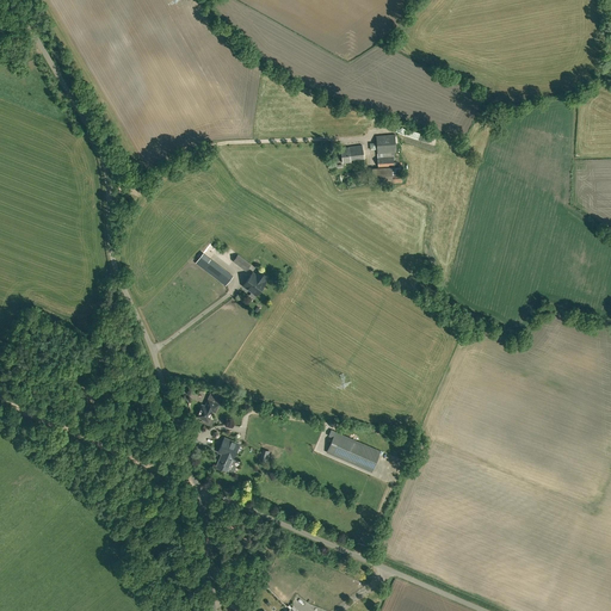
[(395,134),(376,136),(377,158),(394,156),(394,153),(396,152),(395,134)]
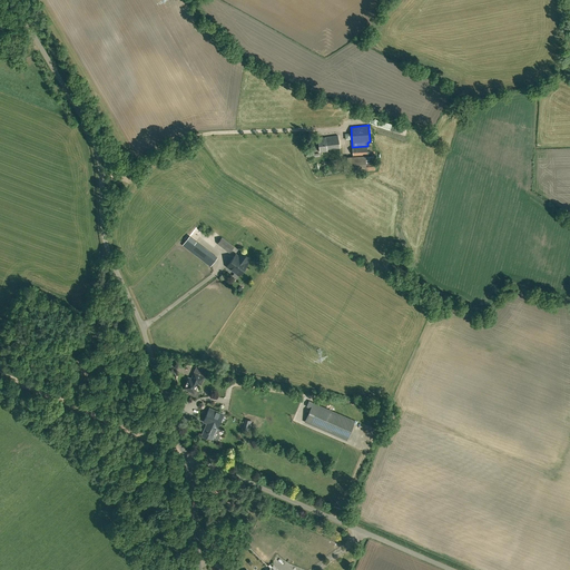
[(327,150),(340,148),(337,136),(318,138),(320,151),(327,150)]
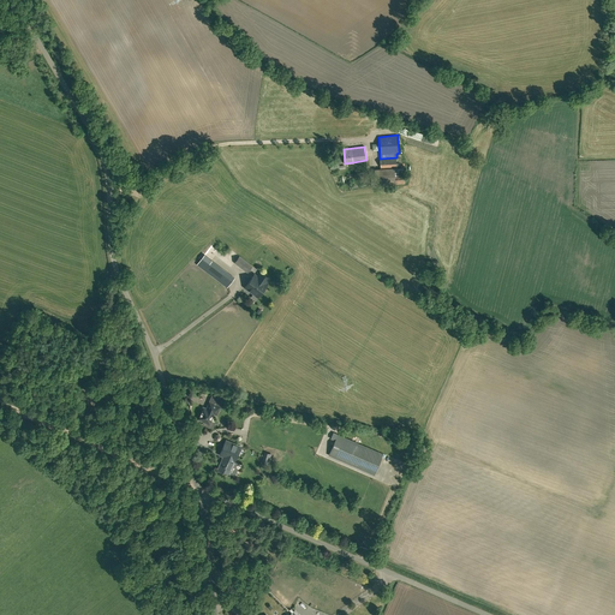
[(396,157),(380,159),(381,168),(395,168),(396,168),(396,157)]
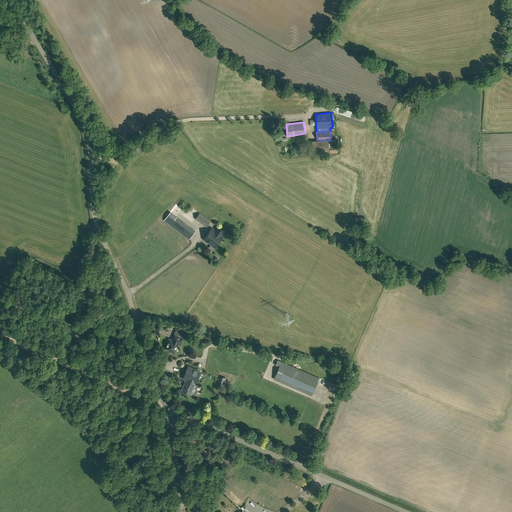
[(329,148),(329,140),(312,141),(313,155),(337,153),(337,147),(329,148)]
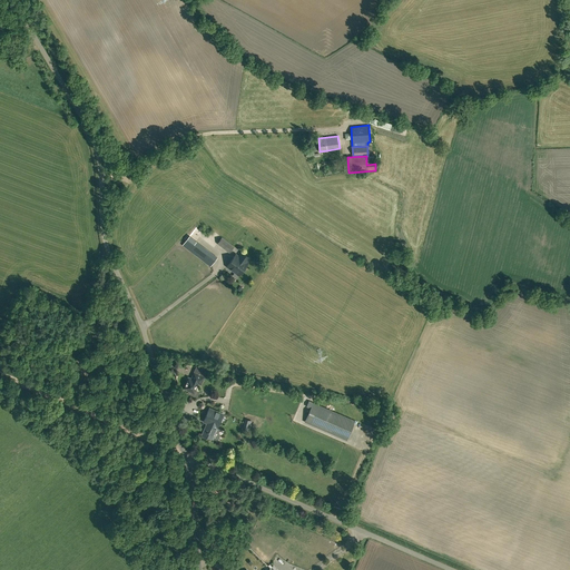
[(210,266),(217,257),(189,236),(183,245),(210,266)]
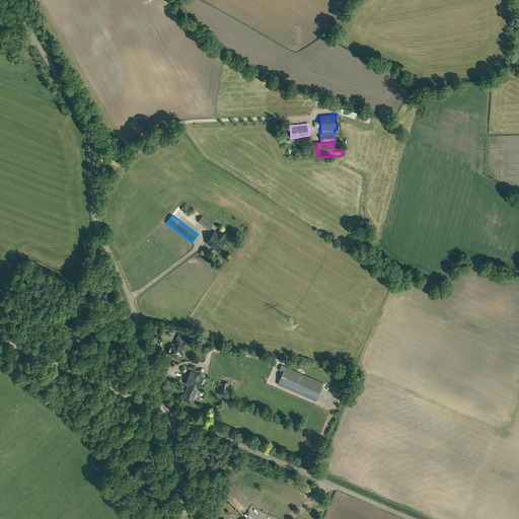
[(209,230),(213,225),(202,216),(198,221),(209,230)]
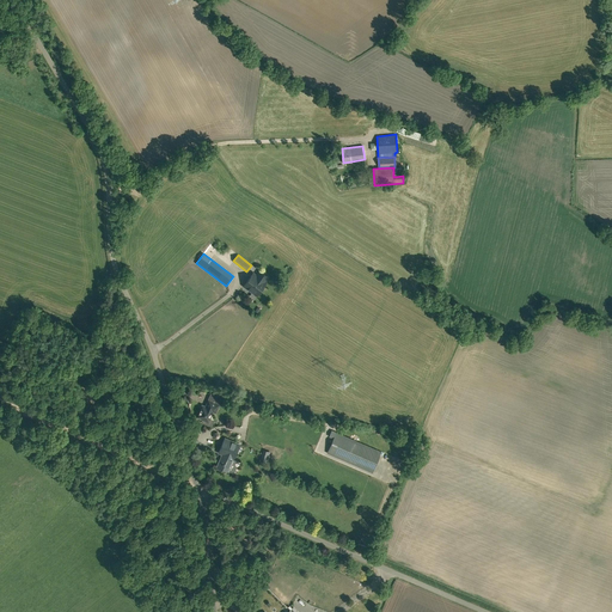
[(263,287),(265,282),(269,277),(259,270),(256,275),(254,273),(244,286),(252,292),(250,295),(254,299),(259,291),(261,292),(264,288),(263,287)]
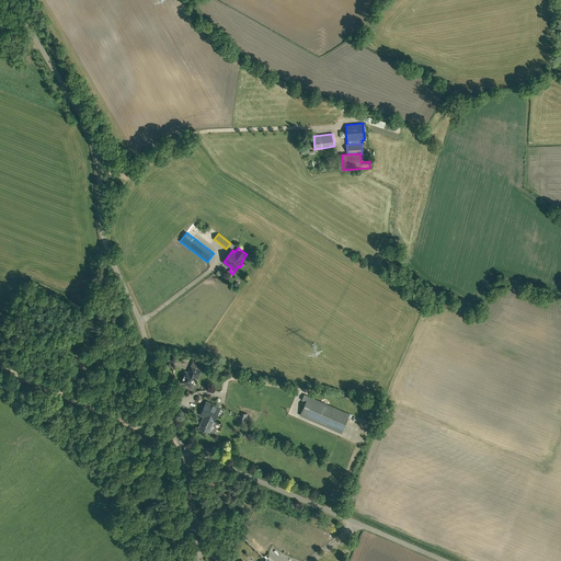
[(197,378),(201,370),(191,367),(190,371),(190,374),(186,371),(185,373),(183,377),(182,378),(181,380),(181,381),(182,382),(182,384),(184,385),(185,384),(191,386),(192,384),(193,384),(194,381),(194,380),(195,377),(197,378)]
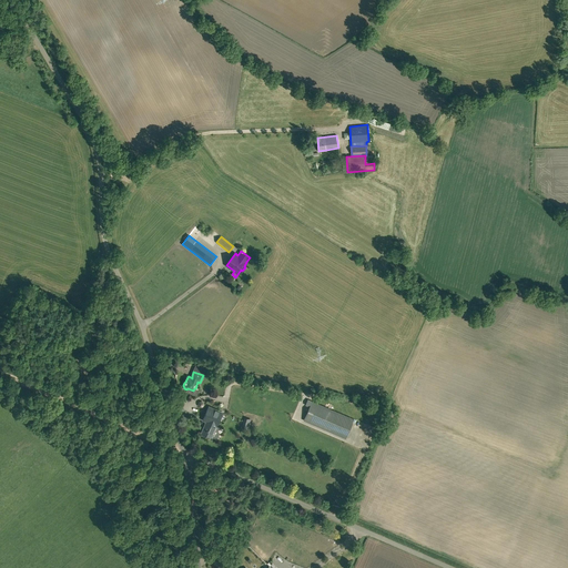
[(354,419),(305,398),(303,412),(300,416),(305,418),(303,421),(345,439),(354,419)]
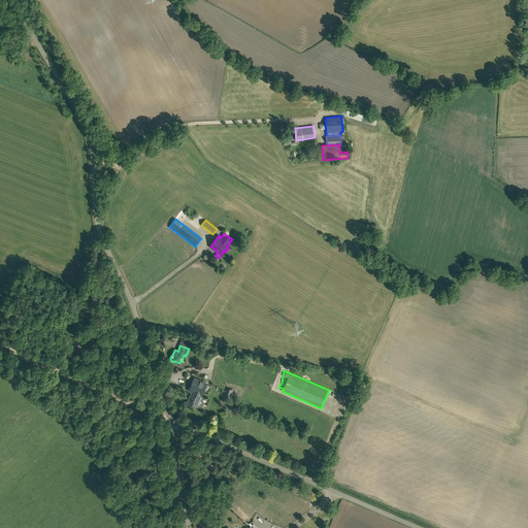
[(187,402),(197,406),(196,407),(200,409),(202,408),(204,403),(203,401),(200,400),(203,392),(202,392),(206,383),(195,377),(189,391),(193,392),(191,397),(190,396),(187,402)]
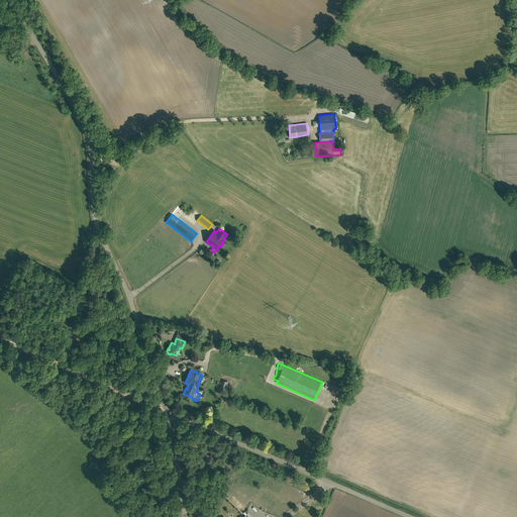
All buildings are outlined.
